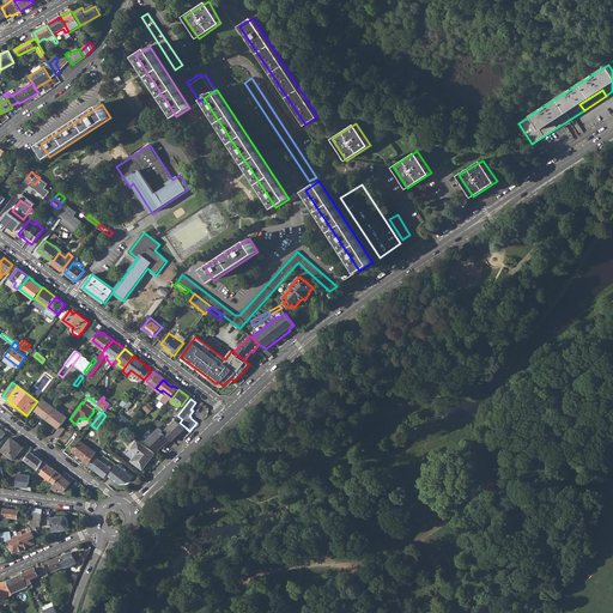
[(127,426),(131,422),(120,413),(116,418),(123,424),(127,426)]
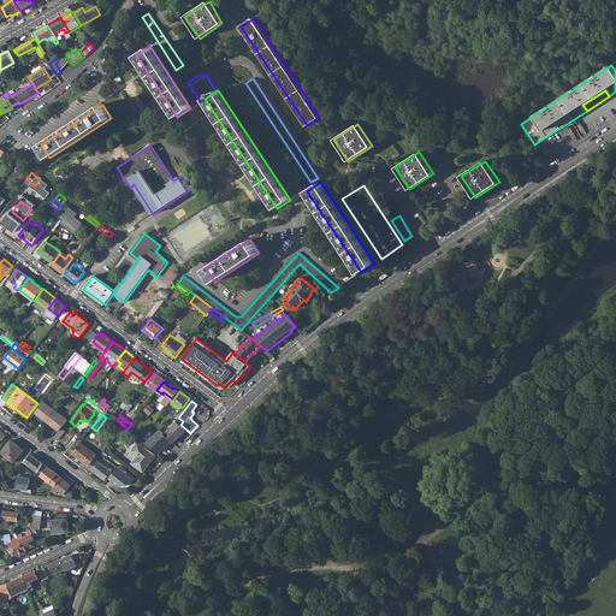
[(187,430),(181,425),(177,421),(167,431),(176,439),(187,430)]
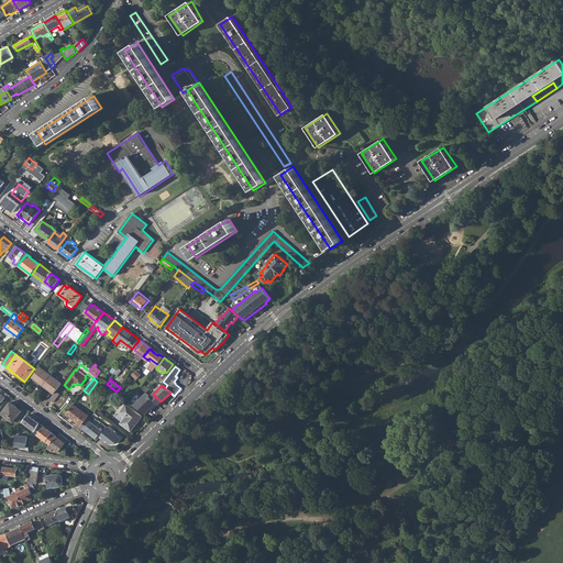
[(53,403),(59,394),(56,392),(50,400),(53,403)]
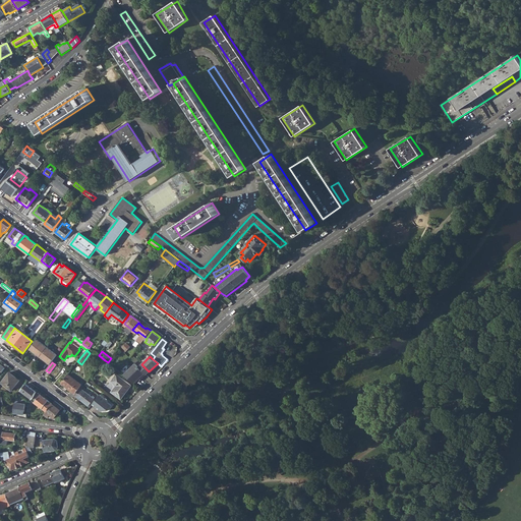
[(138,367),(135,363),(132,366),(128,366),(127,370),(123,374),(135,384),(138,380),(140,381),(146,375),(143,374),(145,373),(138,367)]
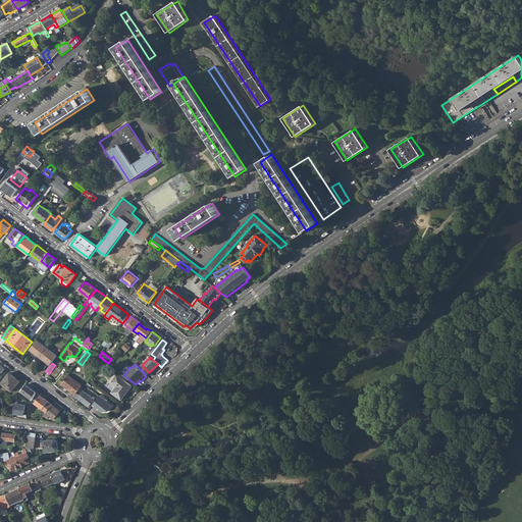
[(145,374),(147,375),(149,372),(142,365),(139,368),(145,374)]
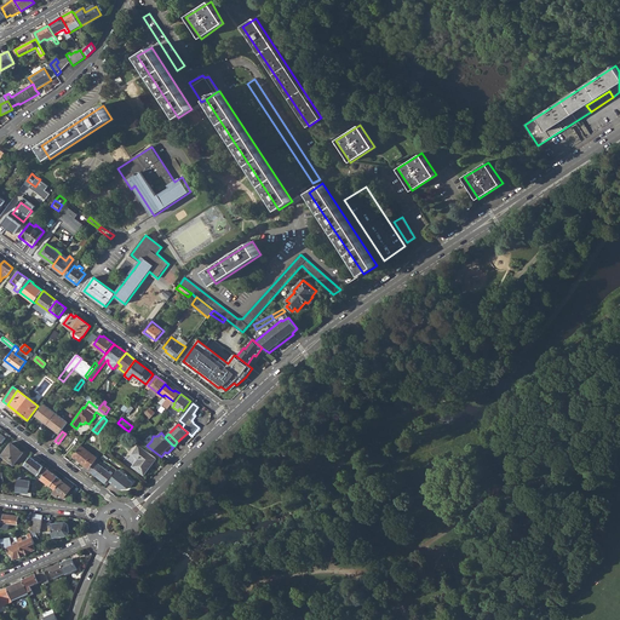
[(15,465),(24,452),(11,443),(3,455),(15,465)]
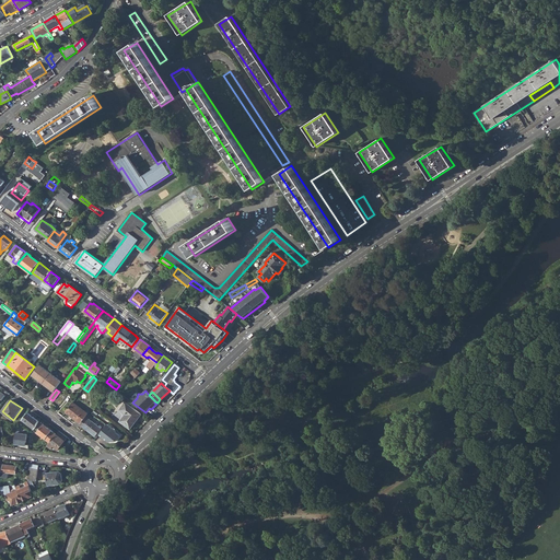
[(130,429),(142,415),(126,401),(119,410),(126,415),(120,421),(130,429)]
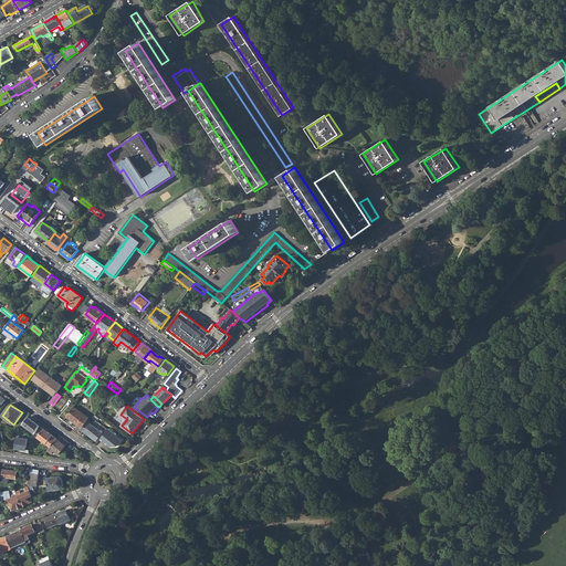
[(90,418),(74,407),(73,407),(66,417),(82,428),(90,418)]
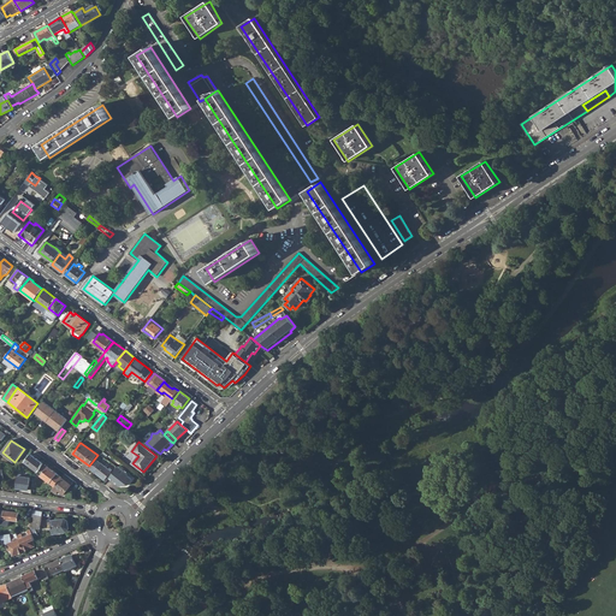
[(39,472),(43,463),(30,454),(24,462),(39,472)]
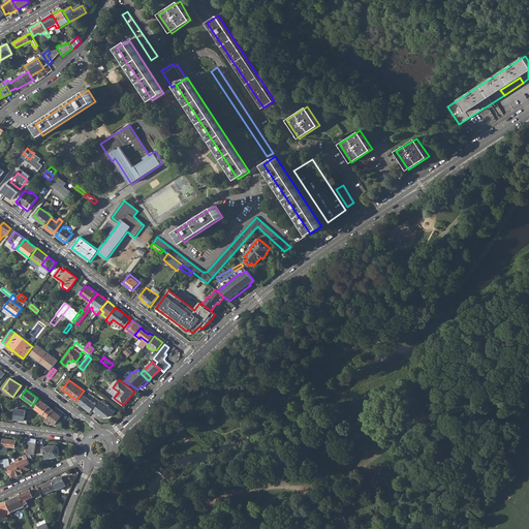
[(78,403),(82,406),(87,398),(84,395),(78,403)]
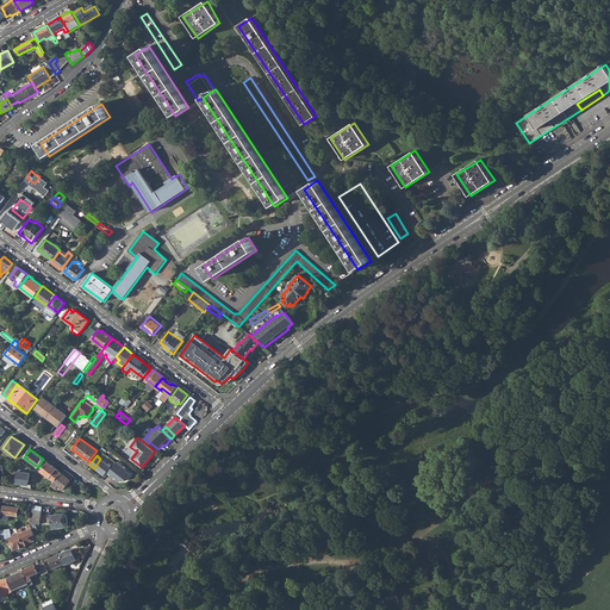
[(111,466),(106,464),(100,459),(94,468),(104,475),(111,466)]
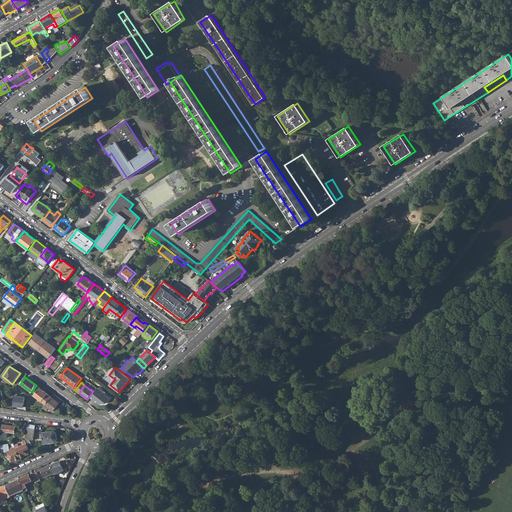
[(45,404),(51,397),(39,387),(37,386),(32,392),(34,394),(33,395),(45,404)]
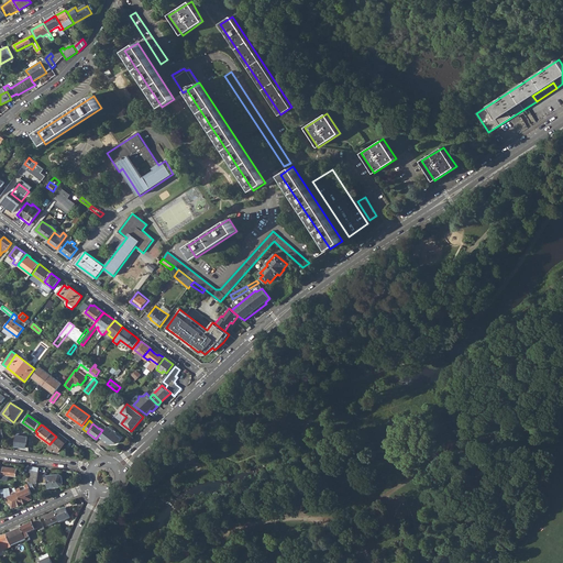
[(107,428),(100,437),(110,444),(117,443),(121,438),(117,434),(118,433),(108,426),(107,428)]
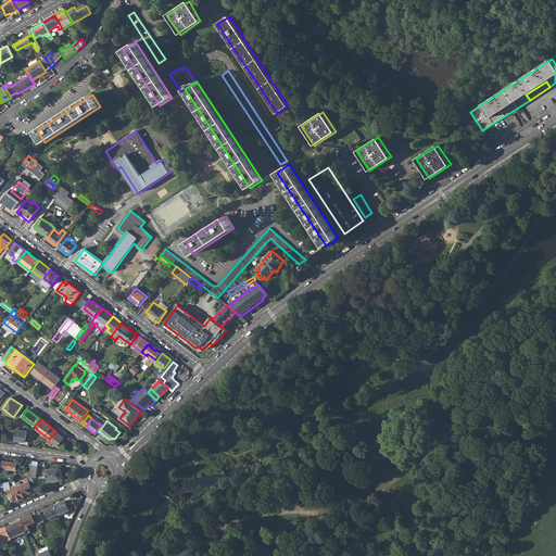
[(20,430),(20,426),(16,426),(15,441),(26,442),(27,431),(20,430)]
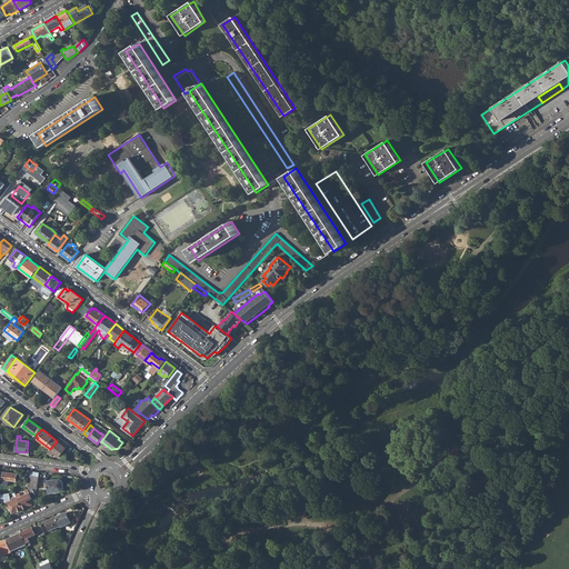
[(69,445),(60,438),(48,452),(52,456),(55,452),(59,457),(69,445)]
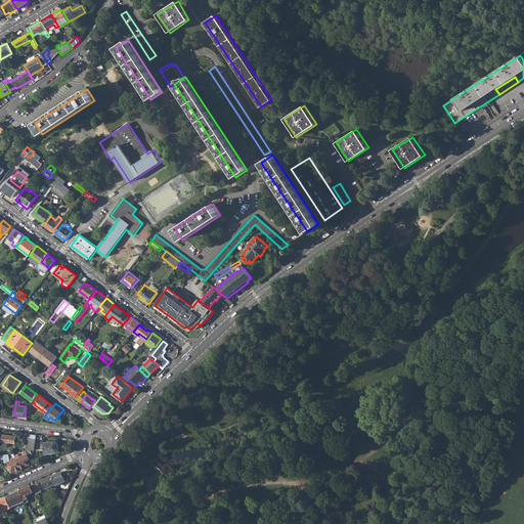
[(0,441),(15,443),(16,436),(0,433),(0,441)]
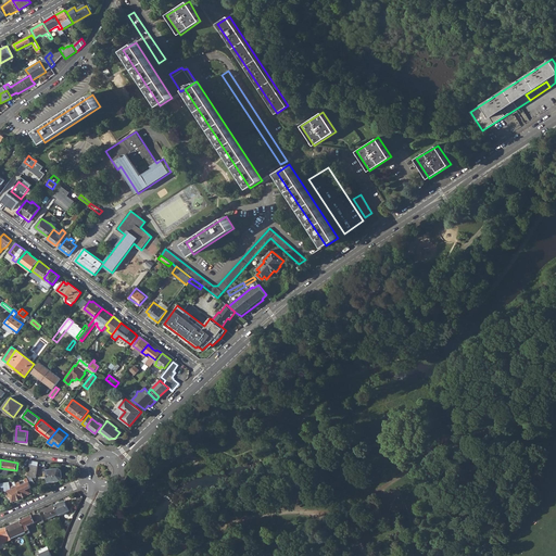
[(36,478),(38,466),(29,464),(27,477),(29,481),(29,482),(35,483),(32,477),(36,478)]
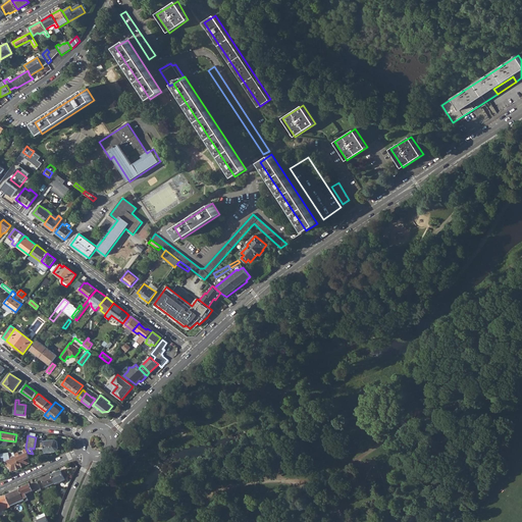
[(58,448),(58,441),(55,439),(44,441),(45,453),(56,451),(58,448)]
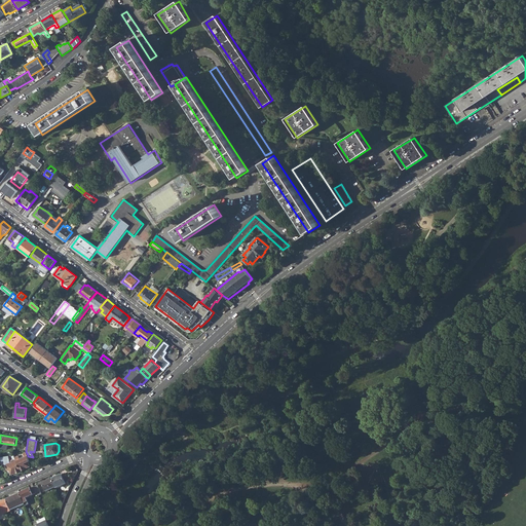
[(30,460),(28,456),(28,455),(19,459),(16,454),(14,455),(21,471),(26,468),(26,467),(30,466),(28,462),(28,461),(30,460)]
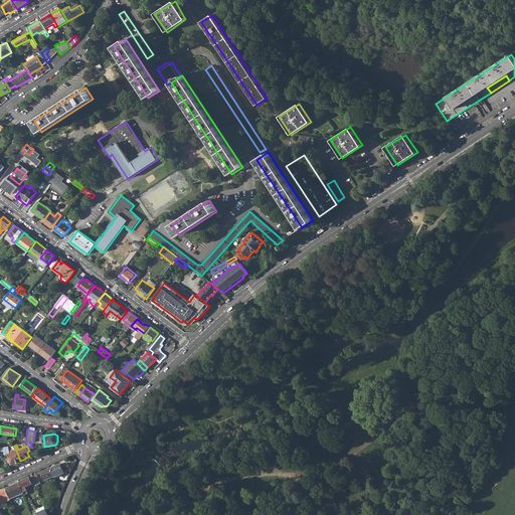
[(7,450),(12,449),(13,450),(9,452),(10,453),(5,455),(8,461),(9,460),(11,464),(15,463),(16,463),(20,461),(14,446),(6,447),(7,450)]
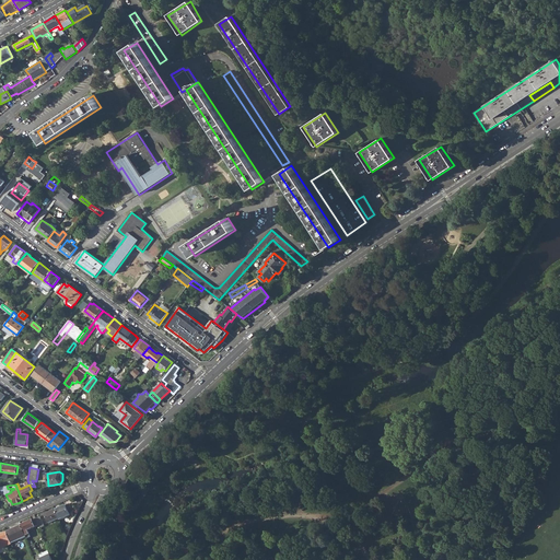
[(59,521),(70,515),(66,505),(55,510),(59,520),(59,521)]
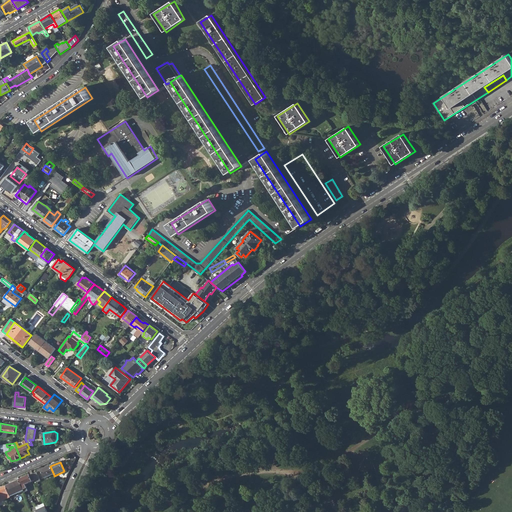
[(44,479),(54,475),(50,466),(41,471),(44,479)]
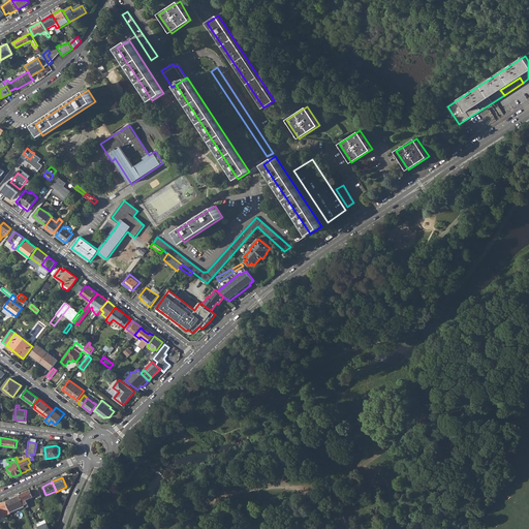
[(38,499),(42,497),(38,488),(34,490),(37,496),(38,499)]
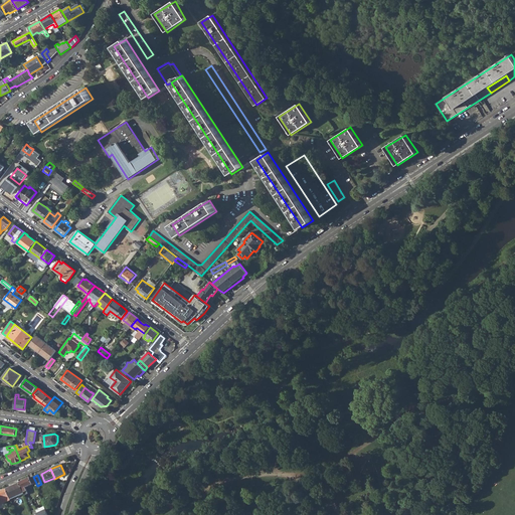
[(25,488),(36,483),(33,477),(19,483),(23,493),(24,493),(27,492),(25,488)]
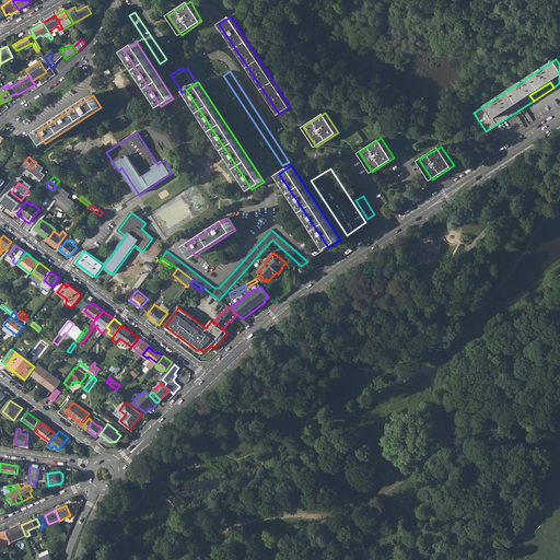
[(11,543),(25,536),(21,525),(10,531),(10,533),(7,534),(11,543)]
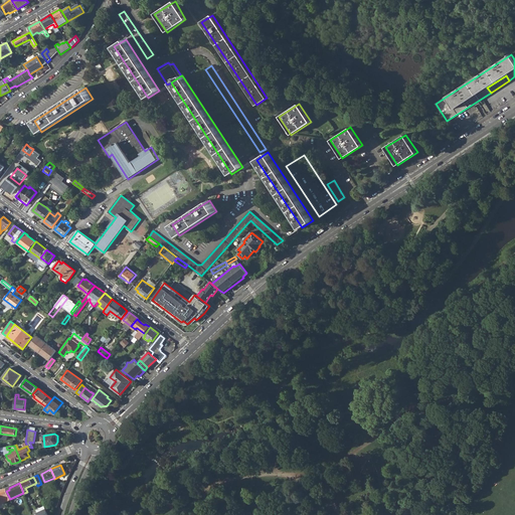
[(10,499),(6,491),(6,490),(0,492),(0,505),(11,500),(10,499)]
